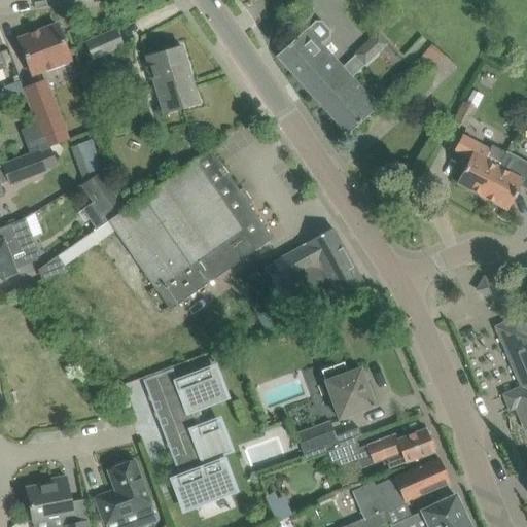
[(277,56),(312,95),(342,68),(321,44),(329,36),(329,30),(321,21),(315,21),(307,29),(277,56)]
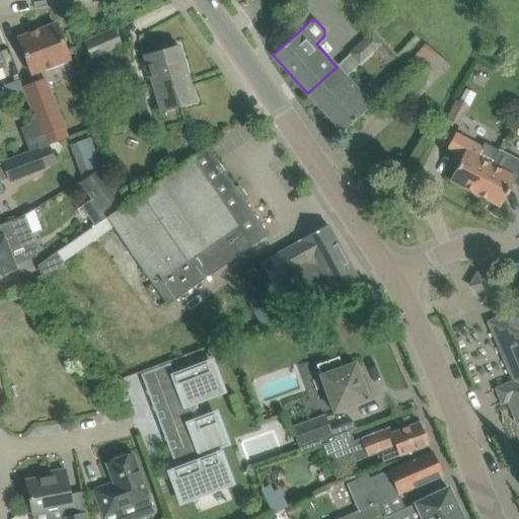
[(69,59),(63,43),(56,24),(18,39),(25,58),(31,74),(69,59)]
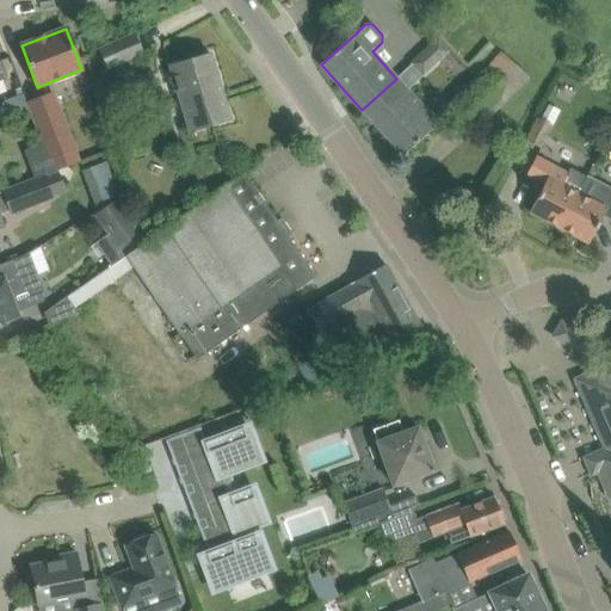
[(100,50),(107,68),(142,53),(135,35),(100,50)]
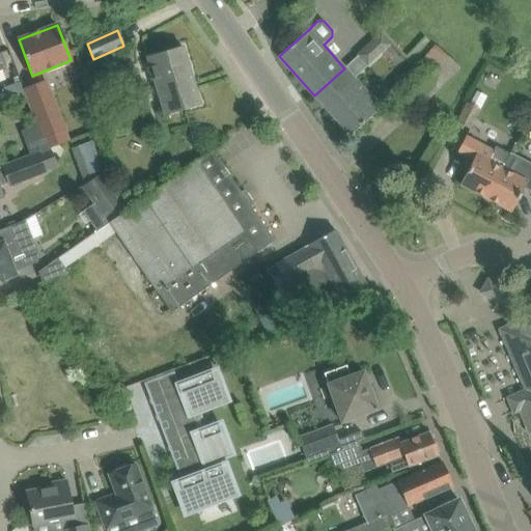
[(357,57),(344,68),(314,95),(351,135),(381,108),(354,78),(392,44),(381,31),(355,54),(357,57)]
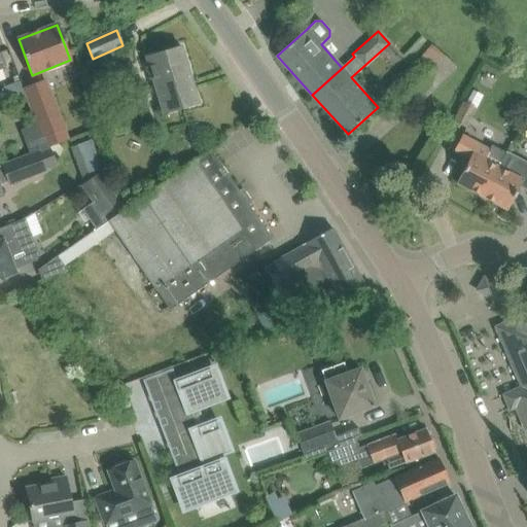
[(147,57),(164,113),(199,103),(181,46),(147,57)]
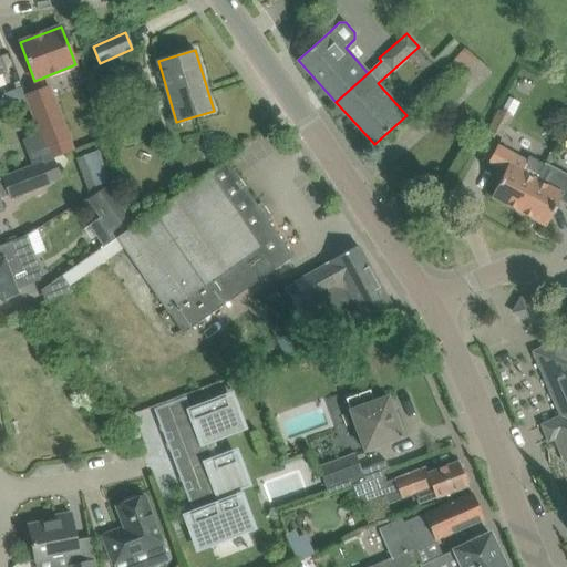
[(22,86),(3,94),(9,107),(28,101),(27,95),(22,86)]
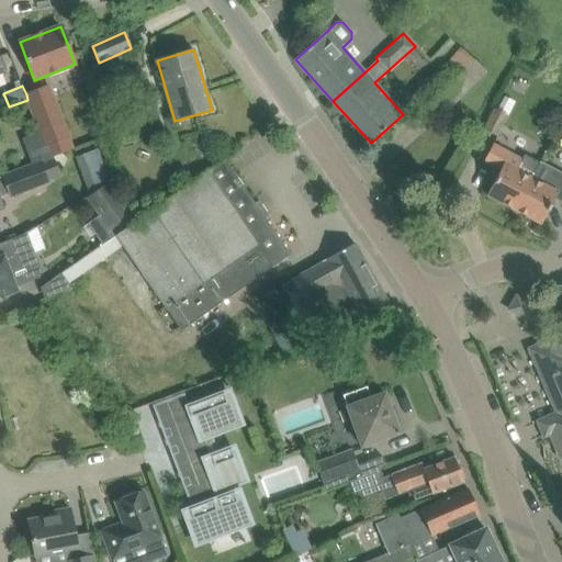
[(27,100),(45,145),(51,157),(72,148),(68,136),(48,86),(26,94),(27,100)]
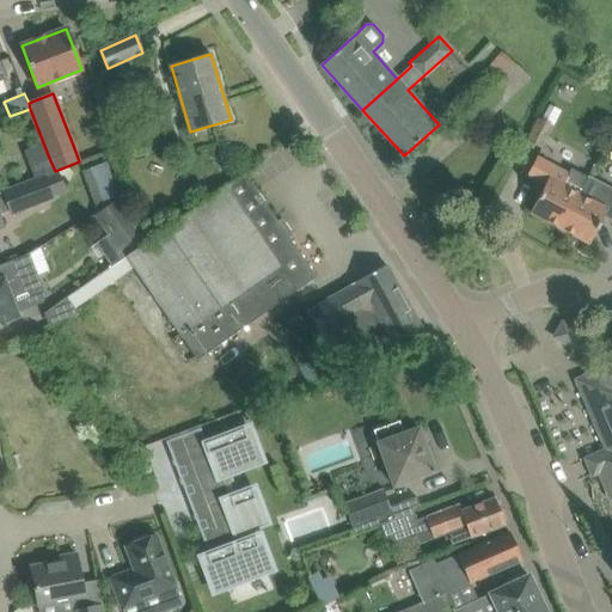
[(539,118),(527,141),(542,148),(554,126),(539,118)]
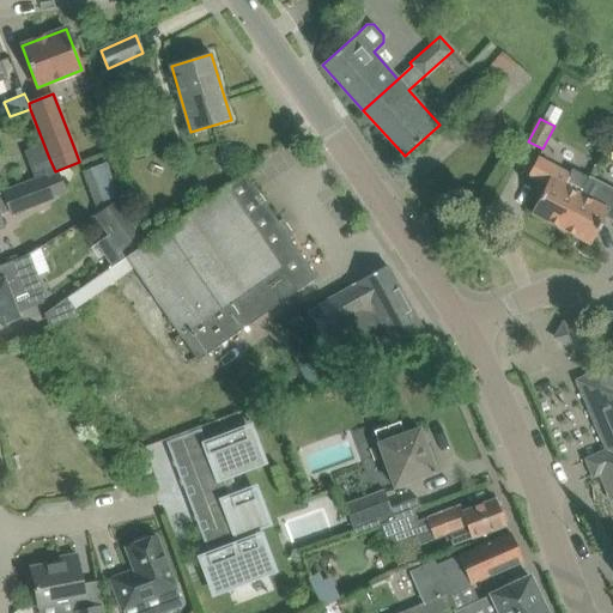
[(560,229),(578,194),(588,176),(574,169),(570,175),(538,158),(528,175),(546,184),(530,213),(560,229)]
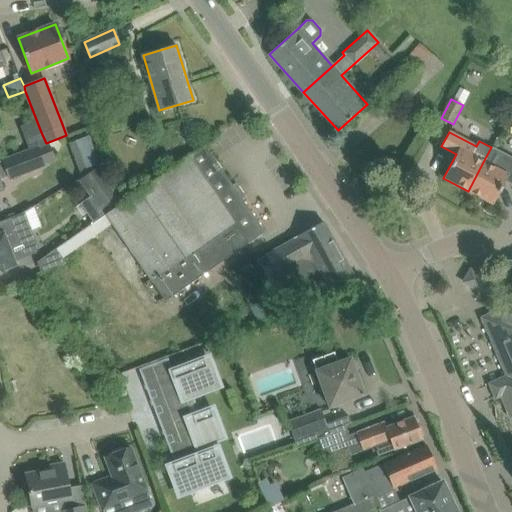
[(79,173),(100,165),(89,136),(68,143),(79,173)]
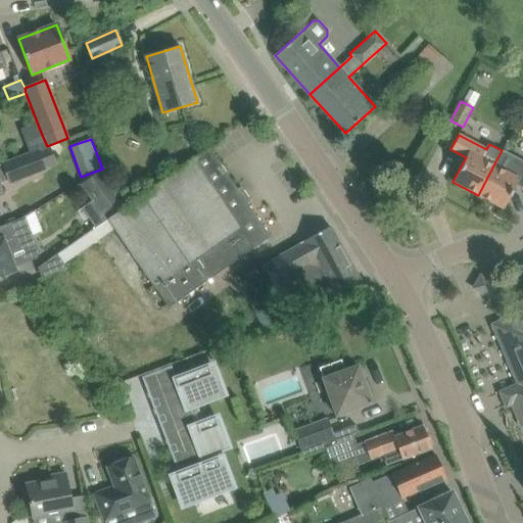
[(50,146),(38,150),(3,164),(9,182),(45,169),(57,163),(50,146)]
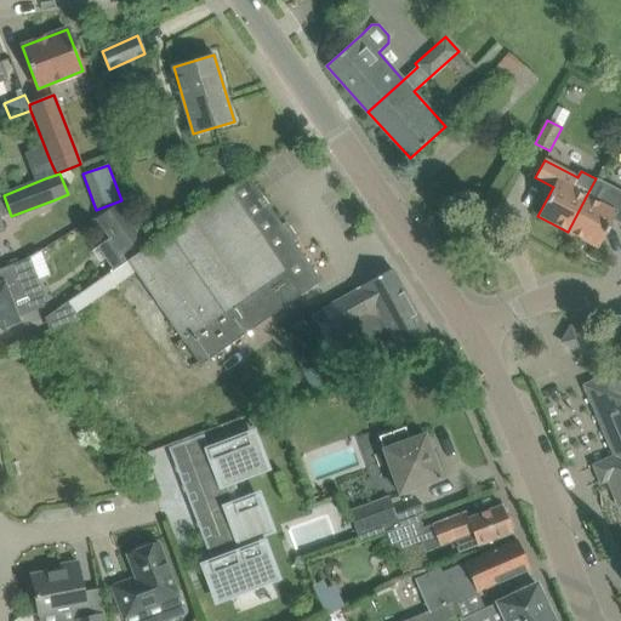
[(148,246),(127,261),(136,272),(200,366),(297,300),(317,286),(289,245),(275,254),(231,189),(148,246)]
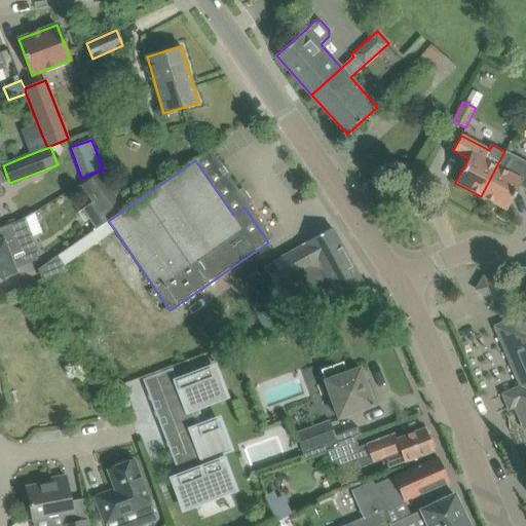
[(496,166),(481,196),(506,210),(519,185),(525,188),(525,170),(515,163),(509,174),(496,166)]
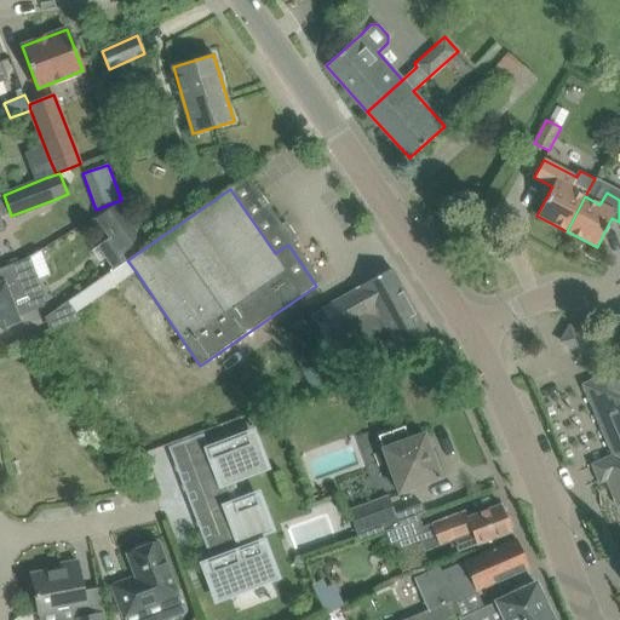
[(97,218),(112,237),(98,247),(114,270),(127,260),(148,246),(118,204),(97,218)]
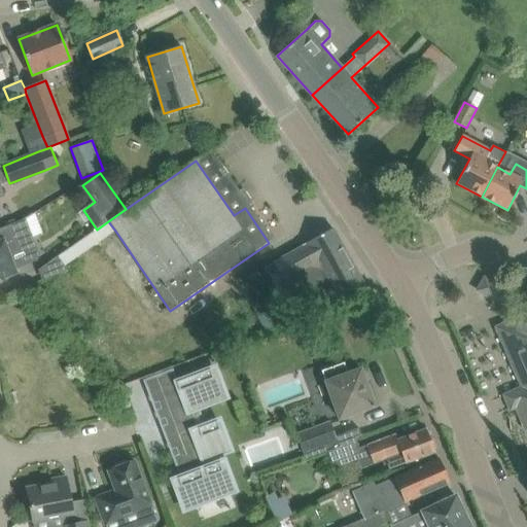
[(26,219),(4,227),(0,229),(0,278),(15,273),(9,258),(27,251),(24,244),(34,240),(26,219)]
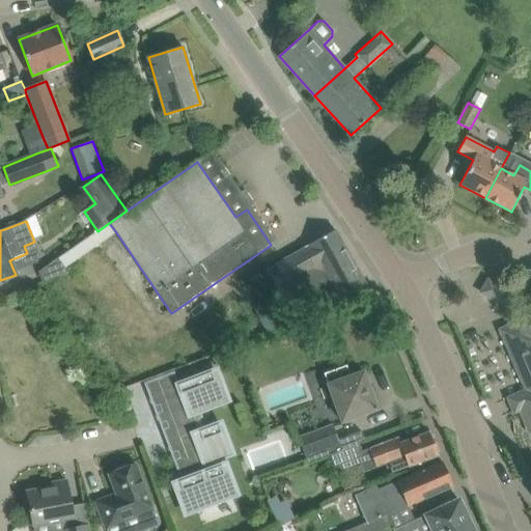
[(96,231),(59,257),(66,269),(116,232),(109,223),(98,231),(96,231)]
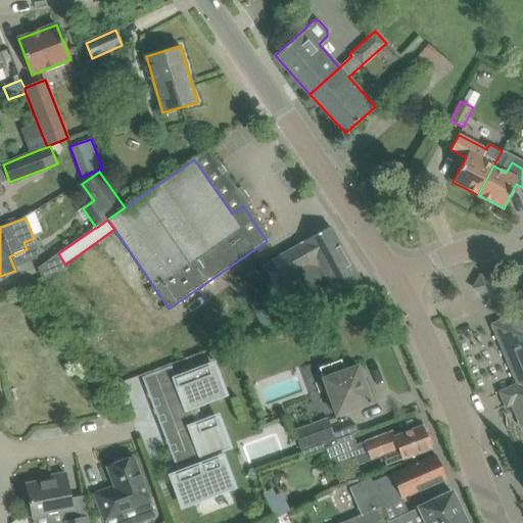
[(348,288),(361,281),(330,227),(300,243),(300,244),(272,260),(296,305),(331,286),(334,291),(348,288)]
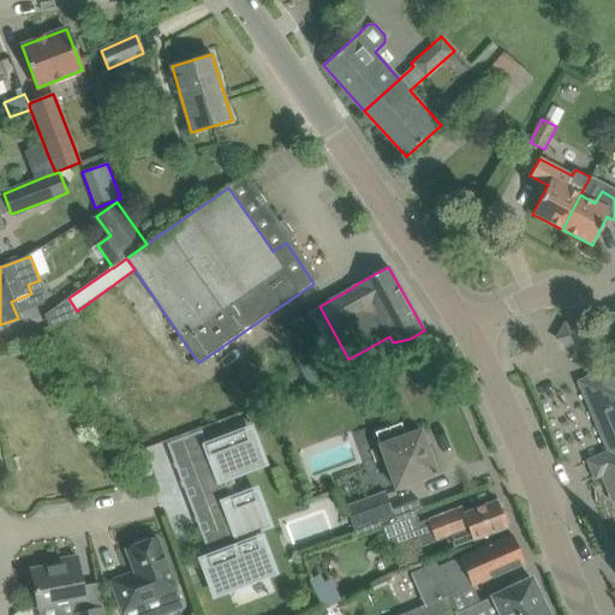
[(614,363),(613,364),(614,368),(608,370),(595,341),(565,324),(557,339),(583,352),(593,376),(580,382),(610,452),(592,460),(598,476),(602,475),(614,501),(614,499),(614,363)]
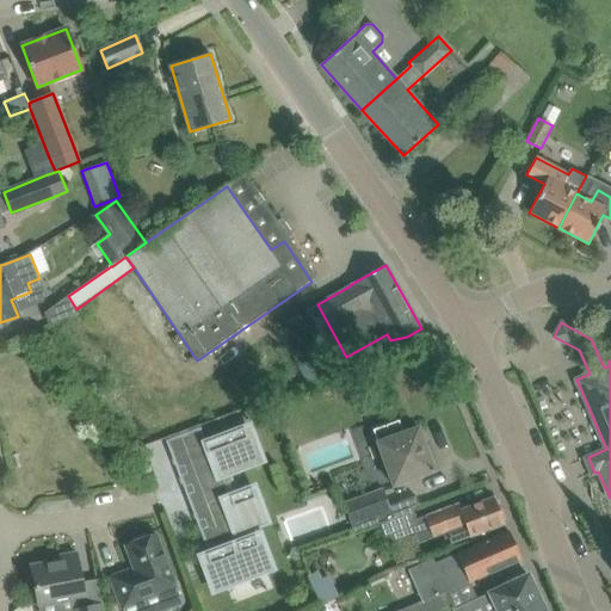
[(307,363),(298,368),(307,384),(315,380),(307,363)]
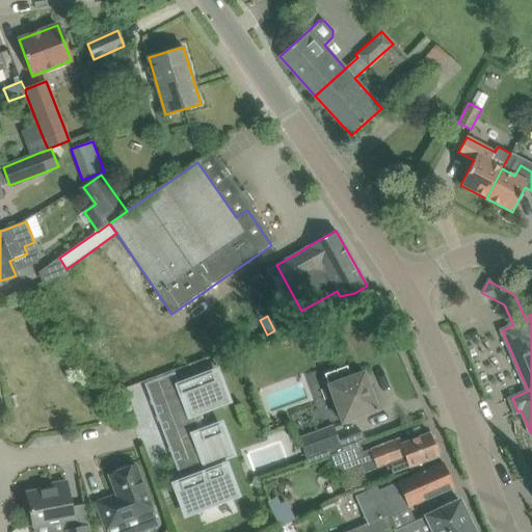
[(304,324),(294,327),(298,340),(309,337),(304,324)]
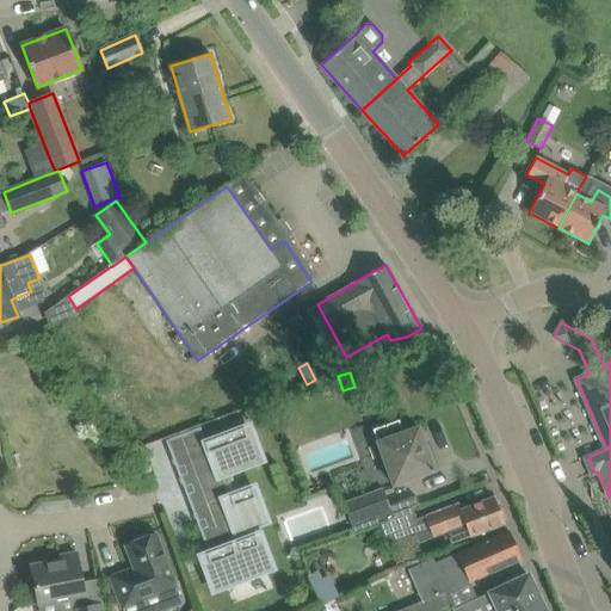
[(399,420),(376,429),(372,430),(393,485),(433,470),(432,467),(436,466),(429,448),(425,448),(418,427),(403,433),(399,420)]
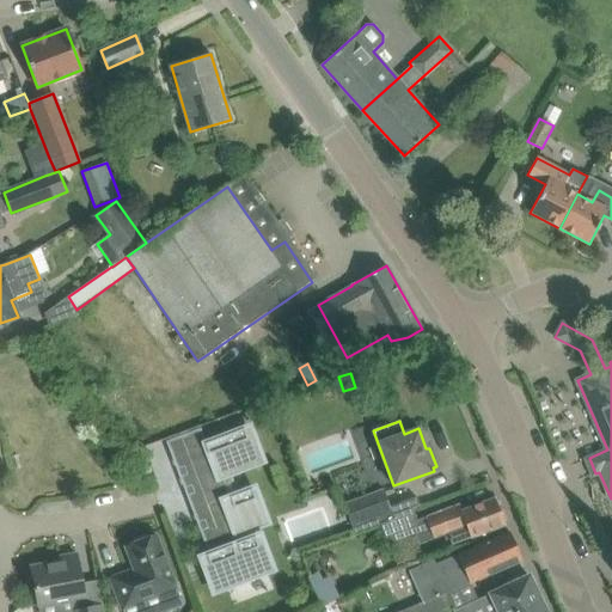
[(207,569),(204,570),(212,587),(214,586),(215,588),(219,587),(219,588),(244,579),(244,577),(249,575),(250,579),(257,575),(257,573),(262,570),(262,571),(267,569),(270,568),(269,563),(263,548),(261,544),(258,545),(255,536),(240,540),(237,532),(243,530),(244,532),(251,528),(250,526),(256,525),(257,527),(264,524),(263,521),(267,520),(265,516),(267,516),(259,500),(258,500),(257,496),(255,497),(251,488),(239,493),(231,473),(257,464),(263,461),(262,456),(255,439),(252,435),(246,438),(243,428),(203,444),(204,446),(195,450),(197,456),(182,461),(196,497),(189,500),(197,521),(204,518),(213,540),(218,538),(221,549),(206,555),(209,564),(206,565),(207,569)]
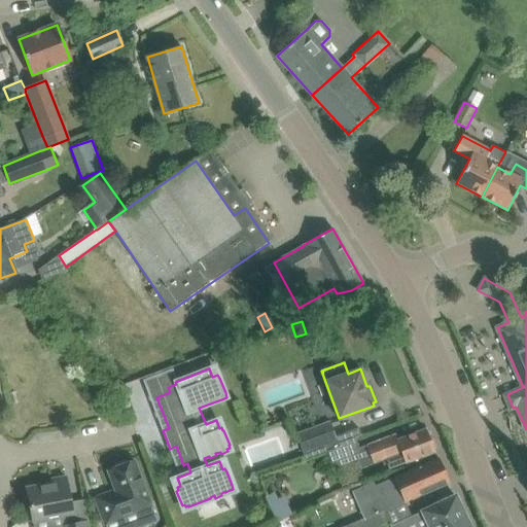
[(306,459),(328,451),(340,447),(329,420),(296,433),(302,450),(306,459)]
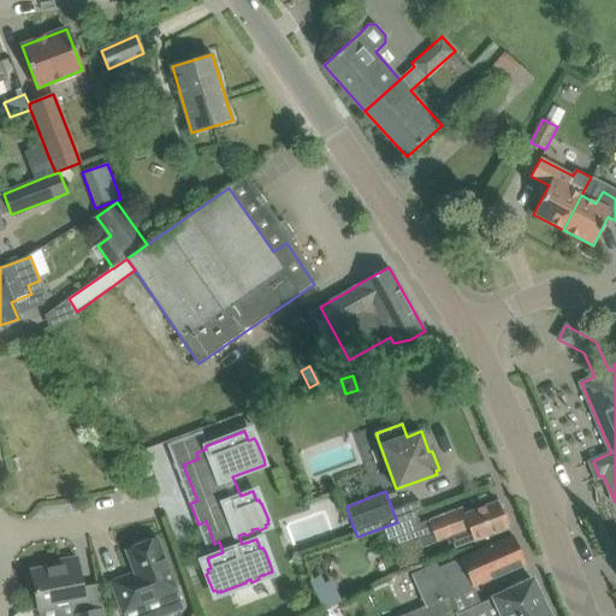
[(397,522),(384,527),(391,546),(418,537),(421,546),(450,534),(451,537),(469,529),(474,542),(486,537),(508,528),(497,501),(465,514),(462,508),(420,525),(416,515),(397,522)]
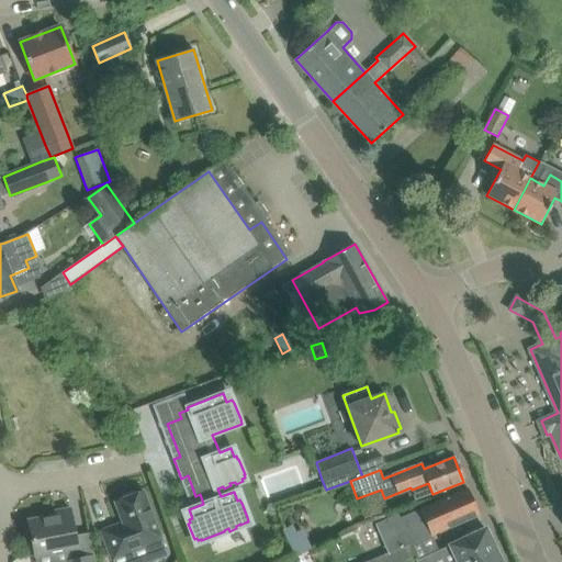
[(448,497),(401,517),(398,514),(377,524),(389,552),(364,561),(407,561),(416,558),(411,544),(460,523),(480,514),(468,487),(448,497)]
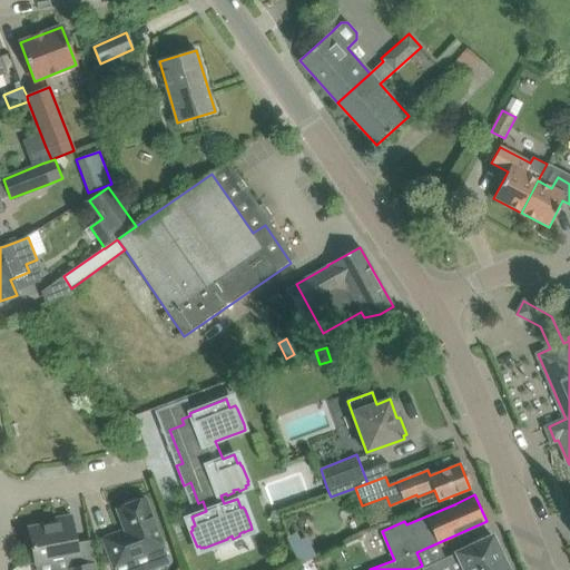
[(168,558),(153,519),(145,499),(138,501),(135,499),(125,502),(124,507),(117,509),(125,530),(102,539),(110,560),(114,568),(148,554),(151,564),(168,558)]
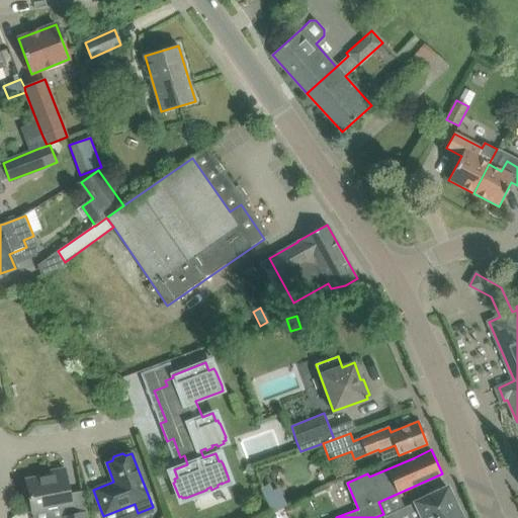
[(87,517),(86,512),(73,515),(65,469),(47,472),(48,476),(25,480),(31,512),(61,507),(63,517),(61,517),(87,517)]
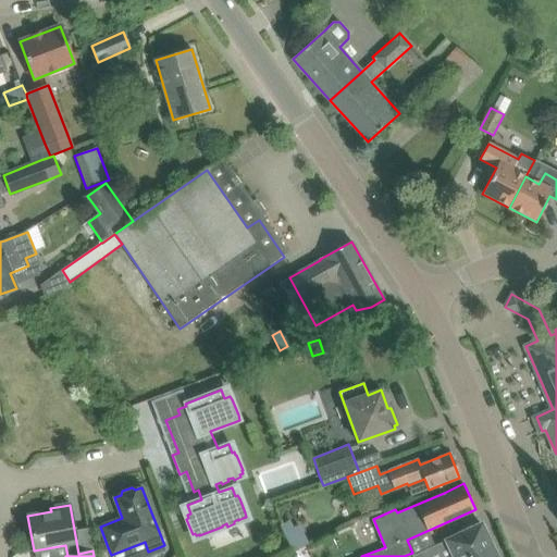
[(281,524),(293,551),(308,543),(299,524),(294,528),(291,520),(281,524)]
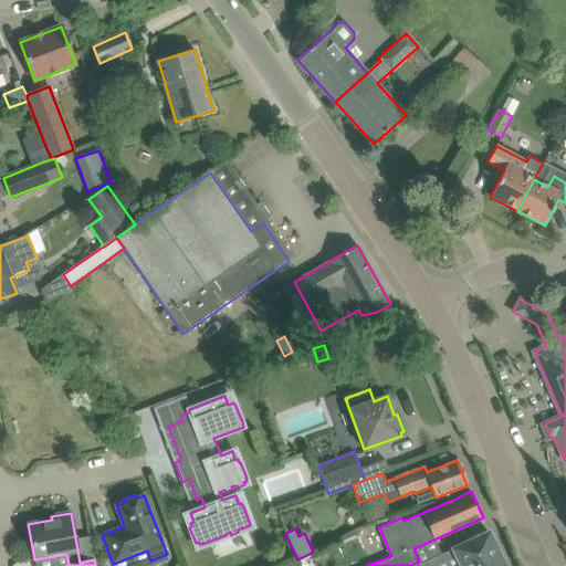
[(479,565),(483,565),(482,562),(500,554),(489,532),(453,548),(420,564),(421,565),(479,565)]
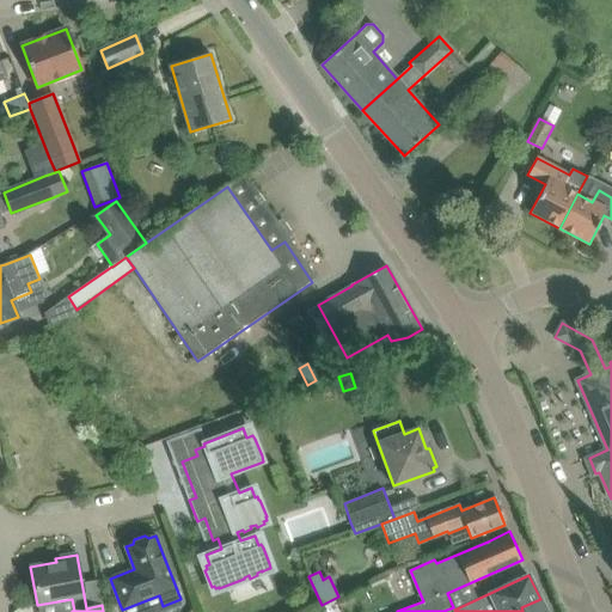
[(545,611),(540,599),(521,607),(522,611),(518,611),(545,611)]
